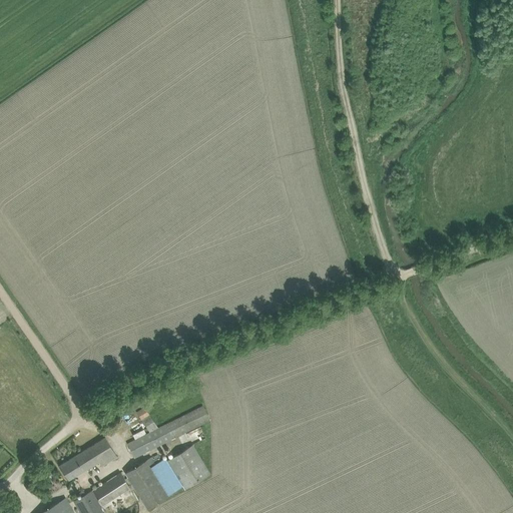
[(136,411),(149,432),(127,443),(134,458),(210,420),(202,406),(158,428),(144,407),(136,411)]
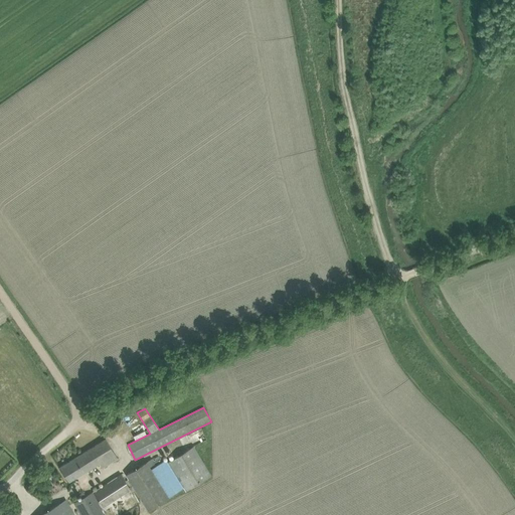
[(59,467),(64,476),(68,482),(98,465),(101,469),(118,459),(106,439),(59,467)]
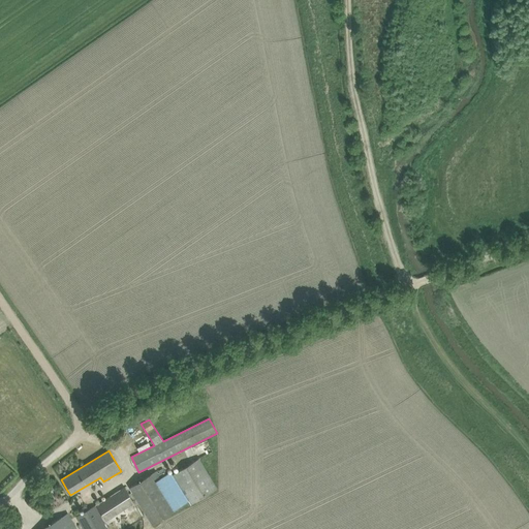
[(156,471),(150,474),(129,488),(152,524),(189,501),(191,504),(217,488),(198,458),(173,474),(170,471),(160,478),(156,471)]
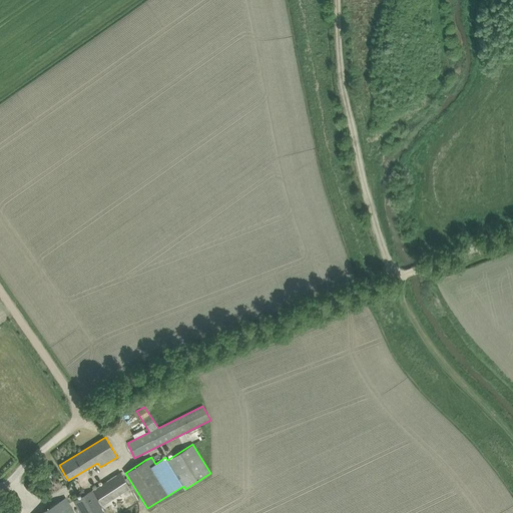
[(102,505),(130,487),(120,472),(92,490),(102,505)]
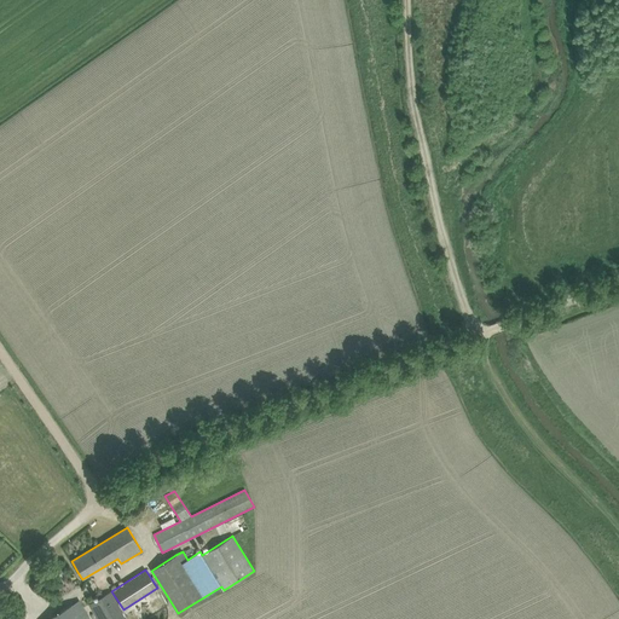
[(125,618),(110,593),(88,605),(97,618),(125,618)]
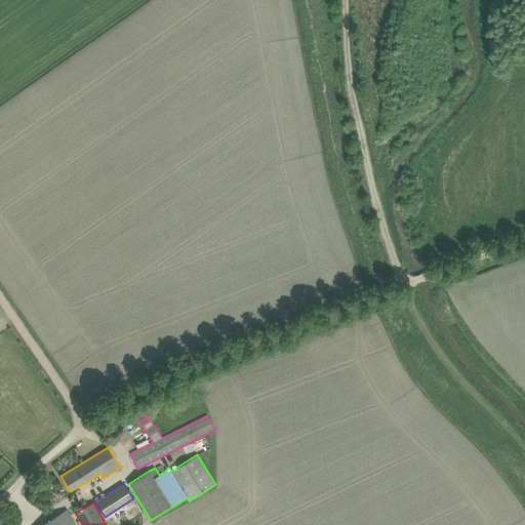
[(39,524),(75,524),(67,510),(39,524)]
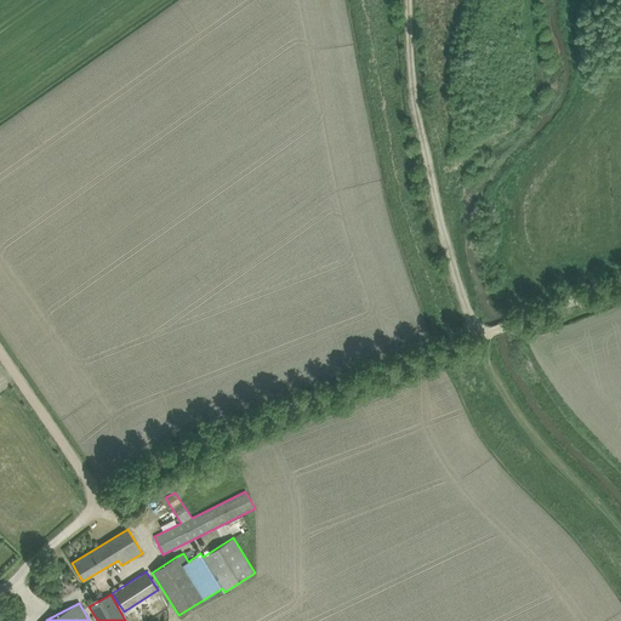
All buildings are outlined.
